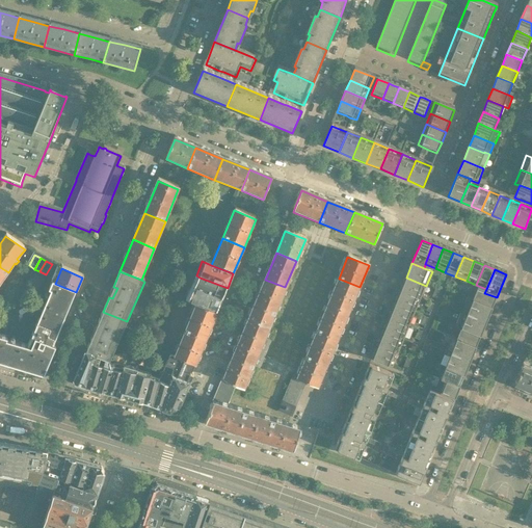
[(228,288),(200,278),(194,290),(222,301),(228,288)]
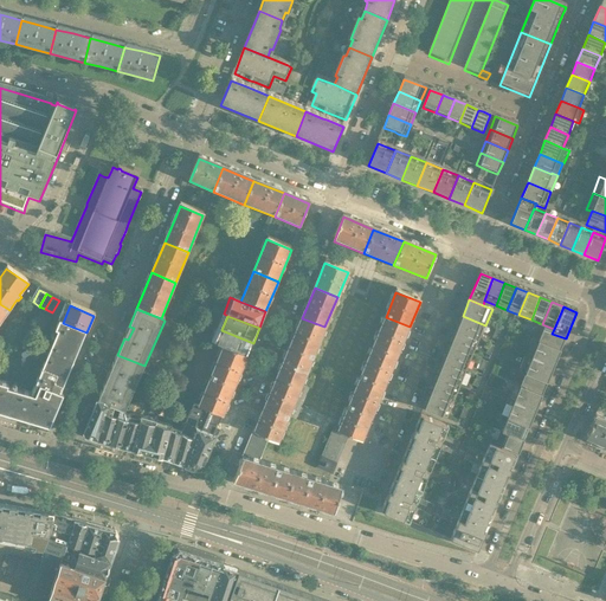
[(463,316),(456,331),(450,347),(472,357),(485,325),(463,316)]
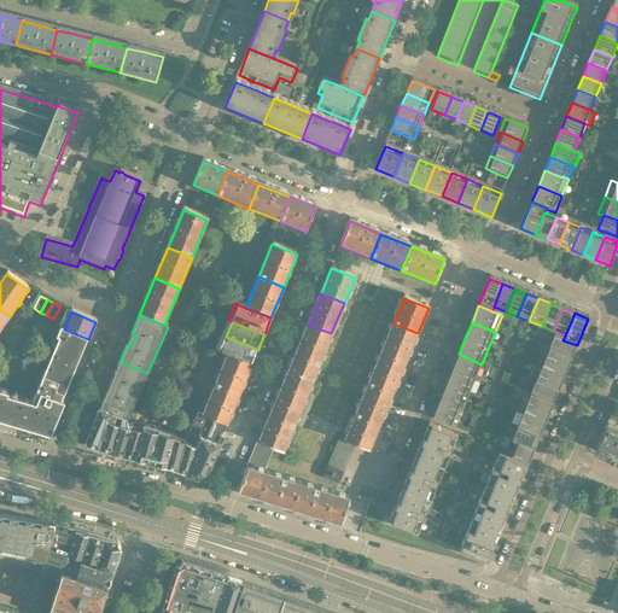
[(418,333),(394,323),(380,354),(404,365),(418,333)]
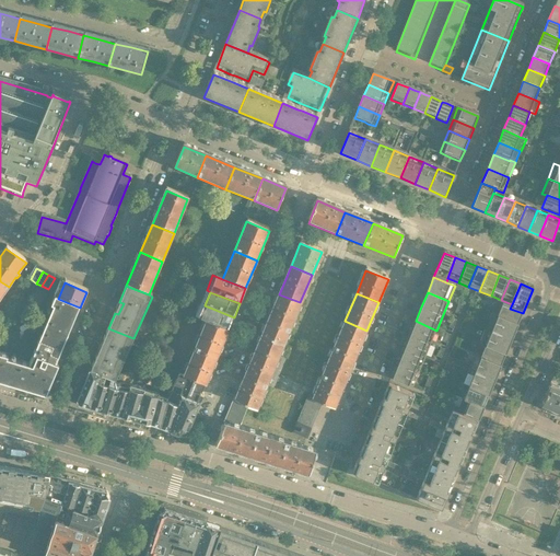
[(300,302),(279,294),(267,323),(289,331),(300,302)]
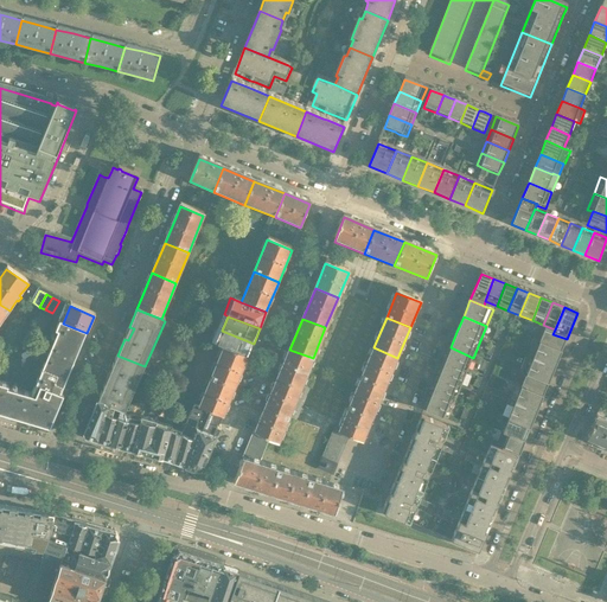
[(58,333),(34,389),(31,397),(7,390),(8,388),(0,384),(0,414),(6,416),(5,416),(7,417),(7,416),(13,418),(14,420),(14,418),(21,421),(23,422),(23,421),(29,423),(30,424),(31,423),(32,422),(37,423),(37,426),(50,429),(63,397),(61,396),(87,333),(63,324),(59,322),(55,332),(58,333)]
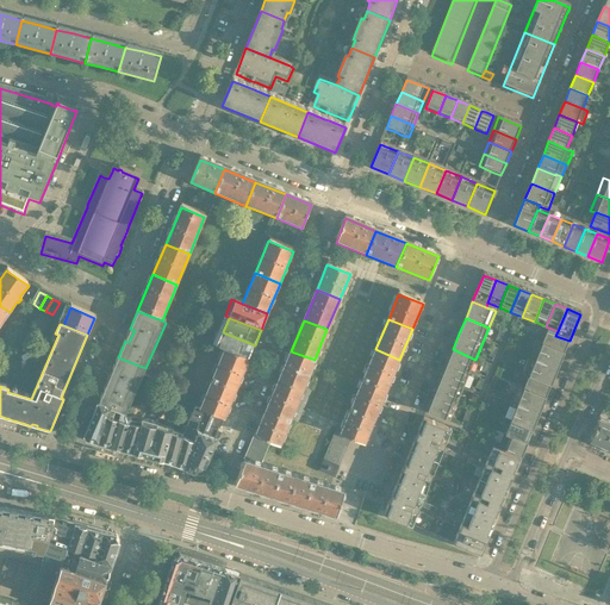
[(570,341),(555,336),(541,330),(536,343),(564,355),(570,341)]
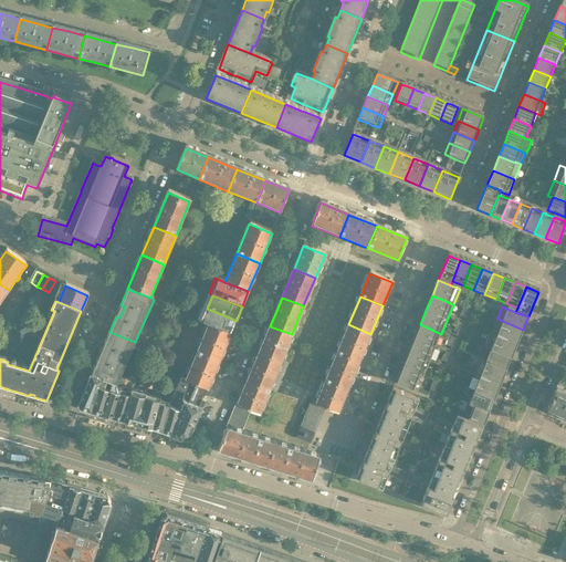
[(237,321),(207,309),(203,308),(198,321),(209,325),(230,334),(237,321)]
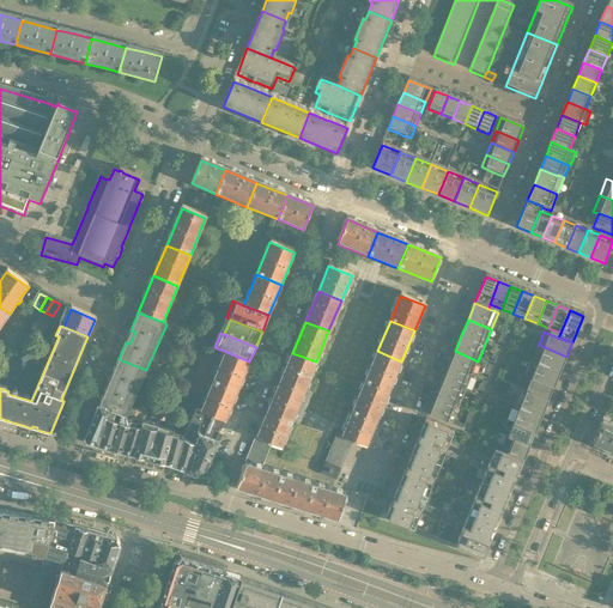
[(566,357),(539,345),(532,362),(559,372),(566,357)]
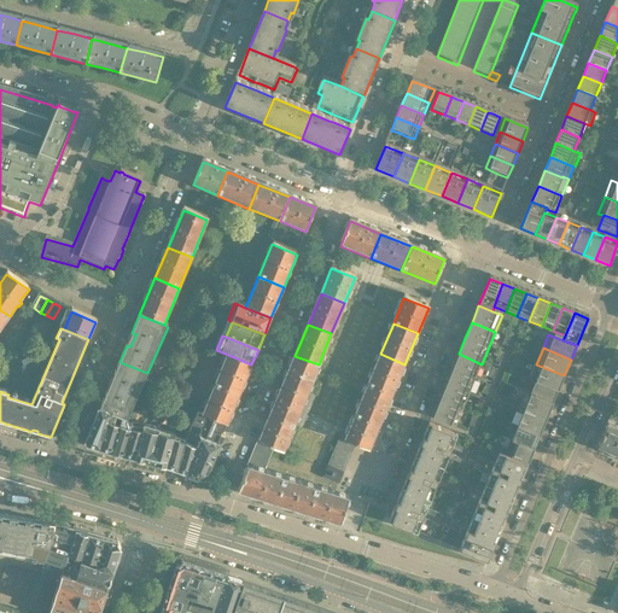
[(404,365),(380,354),(367,385),(392,395),(404,365)]
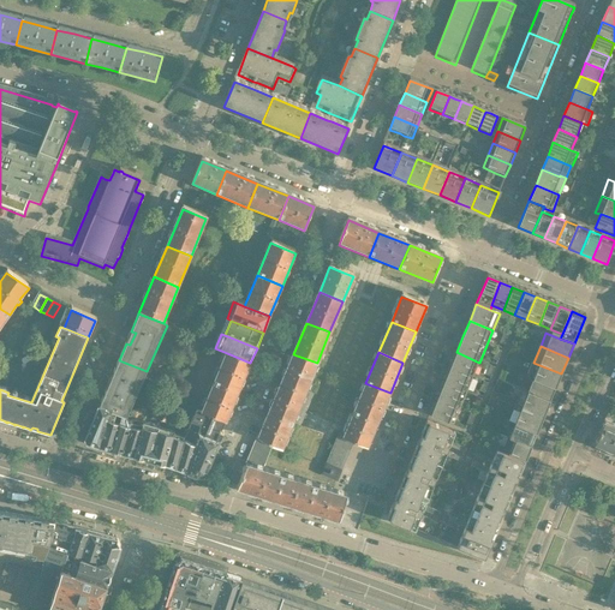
[(457,352),(449,369),(443,384),(466,394),(479,363),(457,352)]
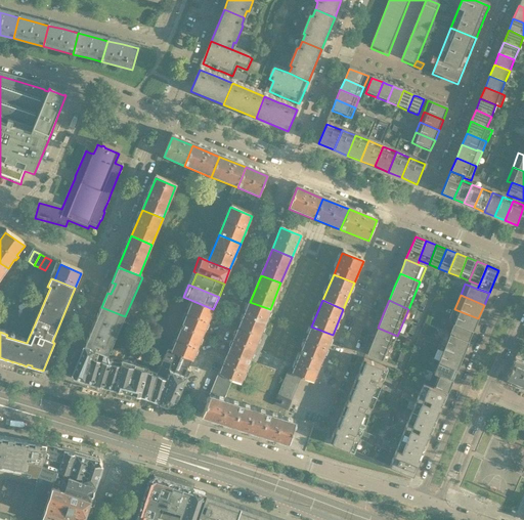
[(213,309),(193,301),(181,329),(202,338),(213,309)]
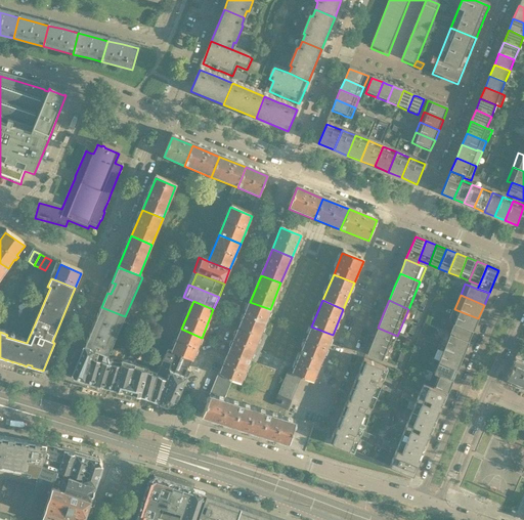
[(270,309),(250,302),(239,328),(259,336),(270,309)]
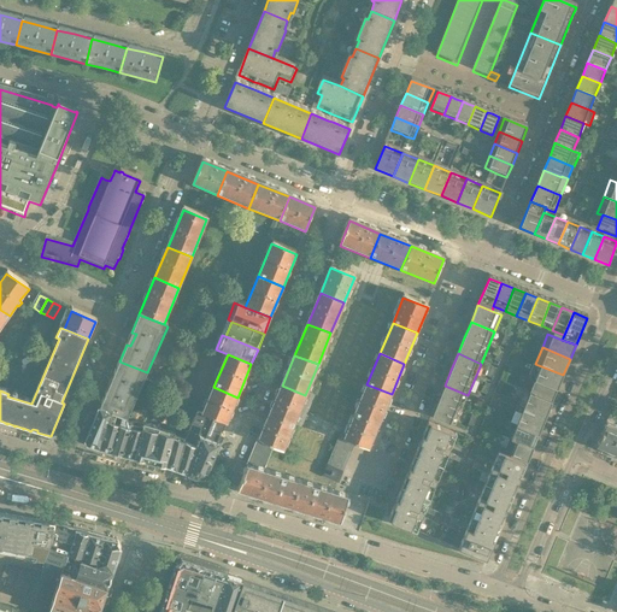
[(127,421),(147,372),(119,362),(112,378),(116,381),(111,393),(107,392),(99,410),(111,415),(116,417),(122,419),(125,421),(127,421)]
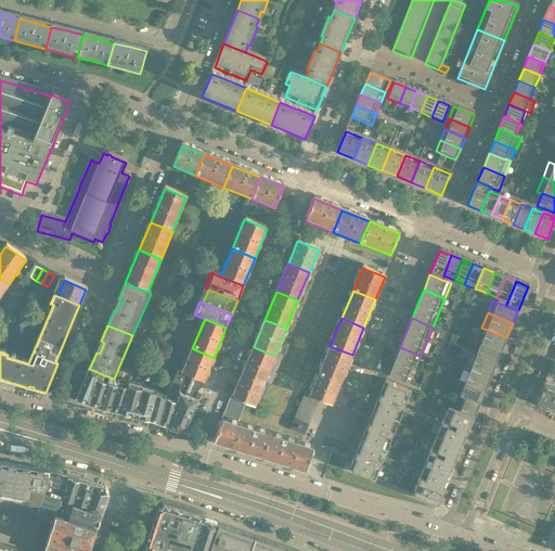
[(506,337),(481,328),(476,342),(501,353),(506,337)]
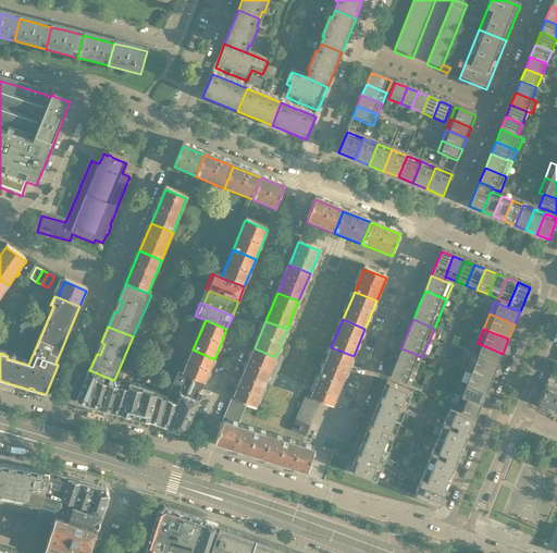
[(503,354),(478,343),(472,355),(498,366),(503,354)]
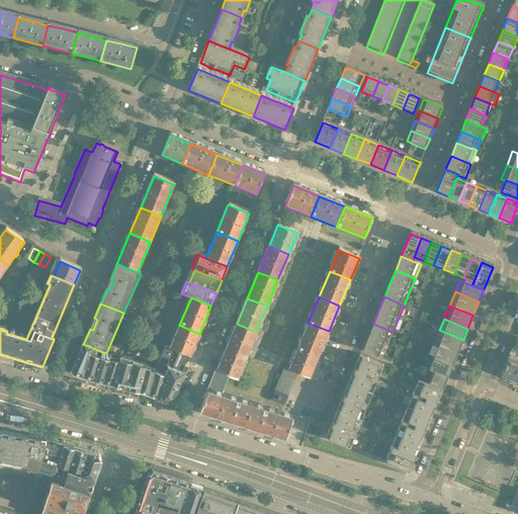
[(329,331),(308,323),(297,349),(318,357),(329,331)]
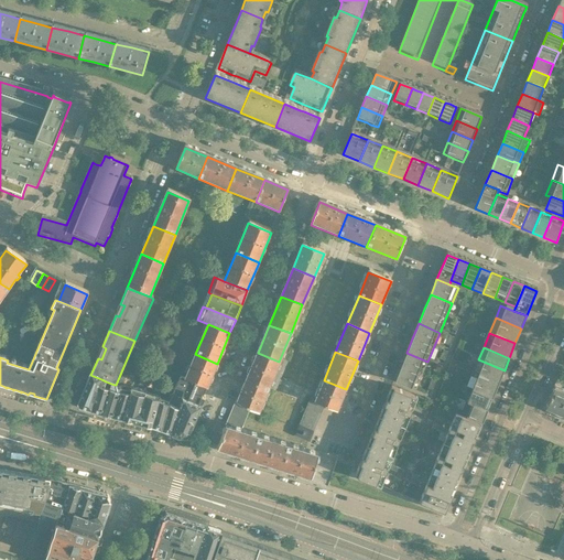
[(279,362),(258,353),(246,381),(267,390),(279,362)]
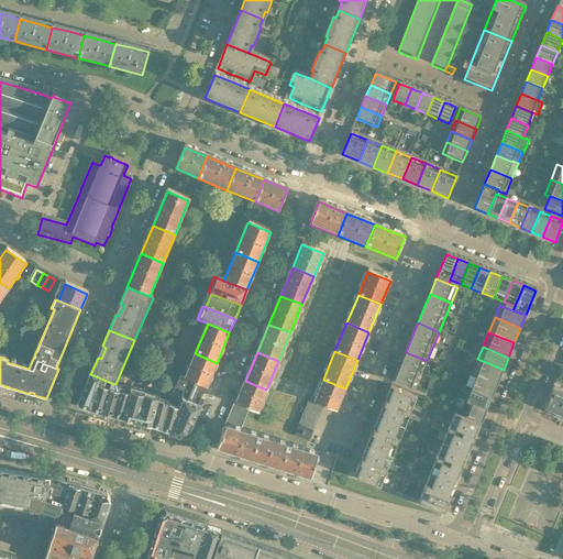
[(406,352),(399,368),(394,382),(415,391),(427,361),(406,352)]
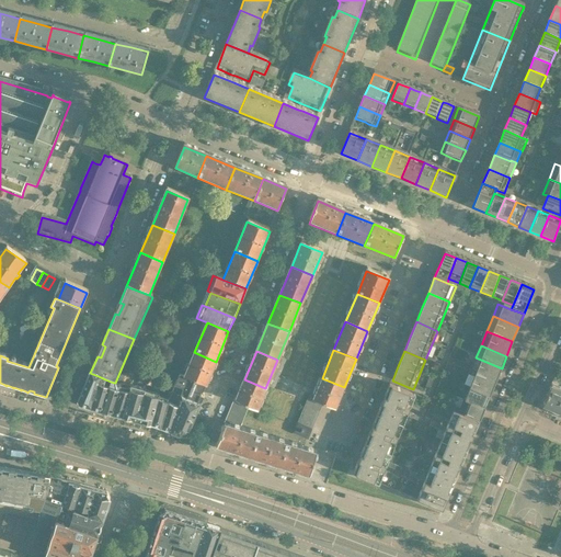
[(194,352),(184,378),(205,388),(216,362),(194,352)]
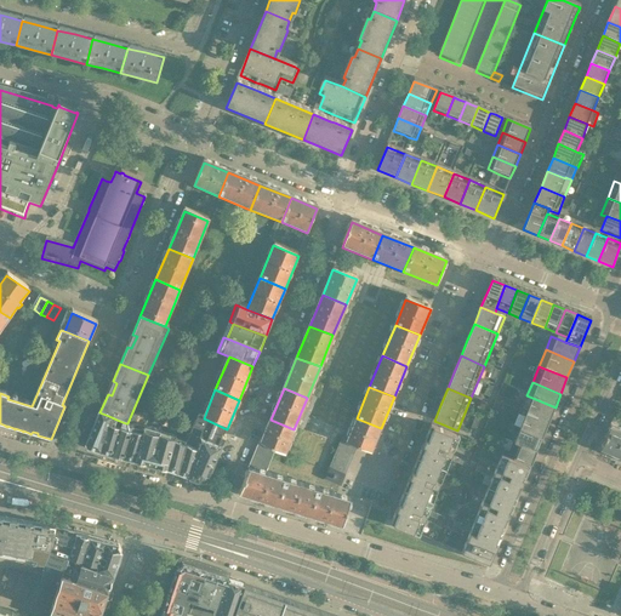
[(556,408),(527,395),(520,411),(548,423),(556,408)]
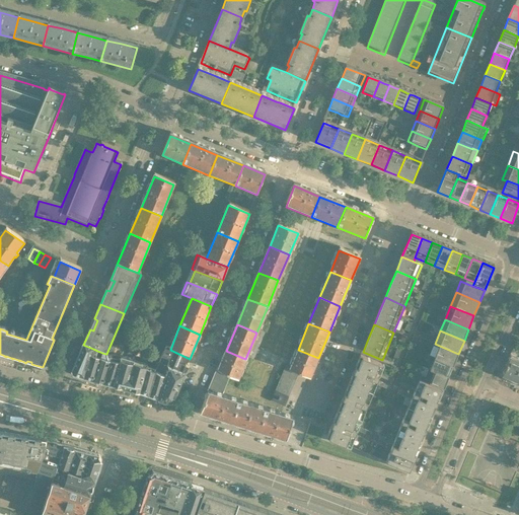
[(458,354),(435,344),(429,358),(453,367),(458,354)]
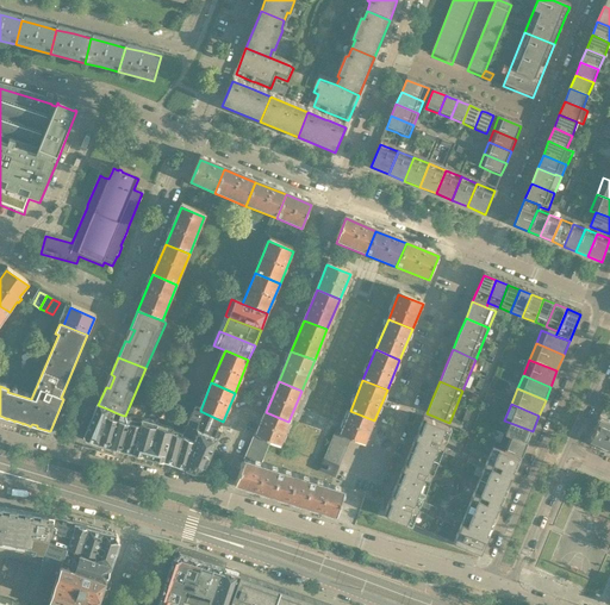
[(83,438),(86,443),(99,447),(110,410),(98,405),(83,438)]
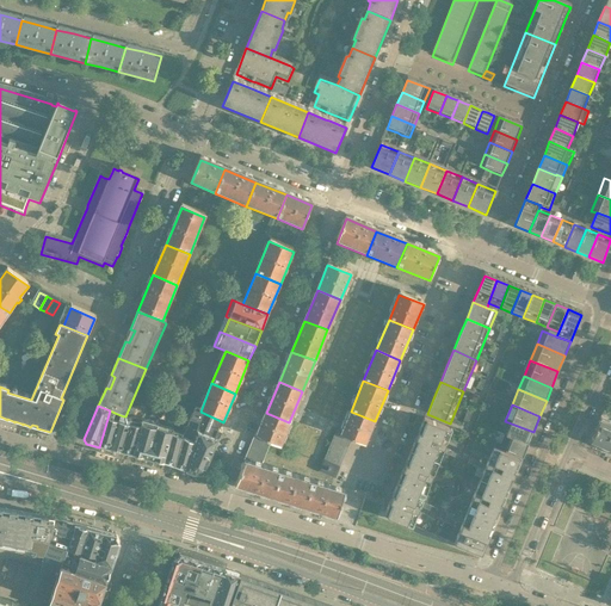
[(111,450),(118,422),(112,421),(115,413),(110,410),(99,447),(111,450)]
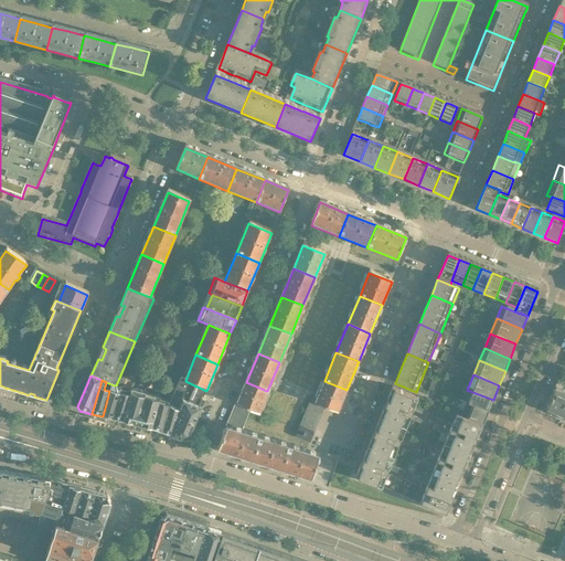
[(206,391),(185,381),(180,380),(172,398),(200,409),(206,391)]
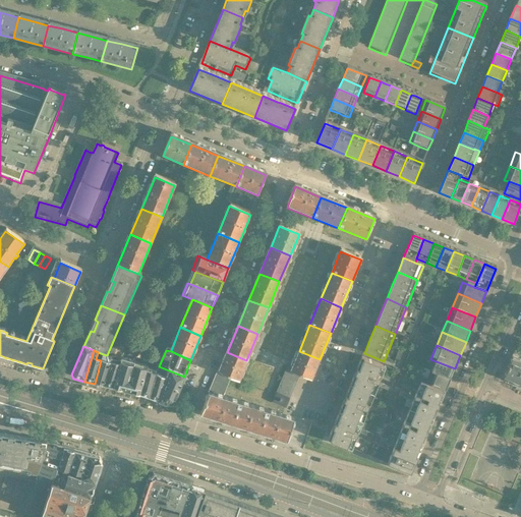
[(320,359),(299,351),(290,372),(299,376),(310,381),(320,359)]
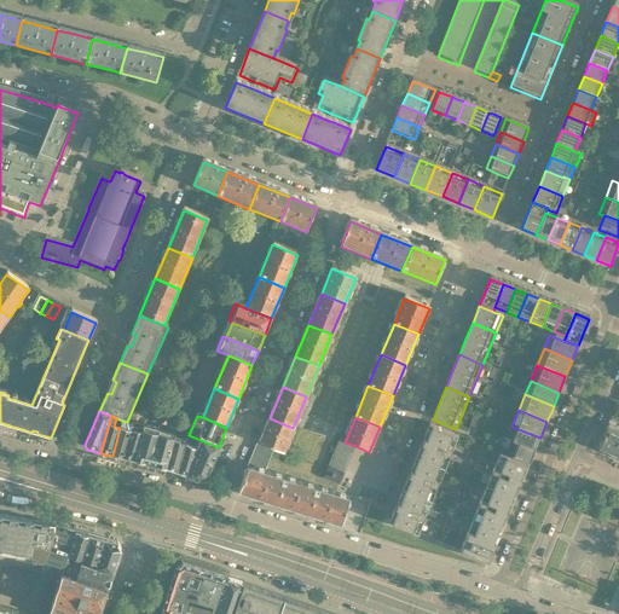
[(283,453),(293,428),(270,418),(259,444),(273,450),(283,453)]
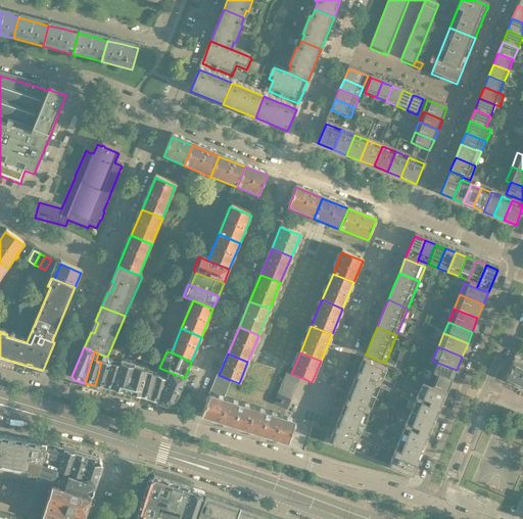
[(104,388),(111,366),(112,361),(106,360),(106,357),(103,356),(101,362),(95,385),(104,388)]
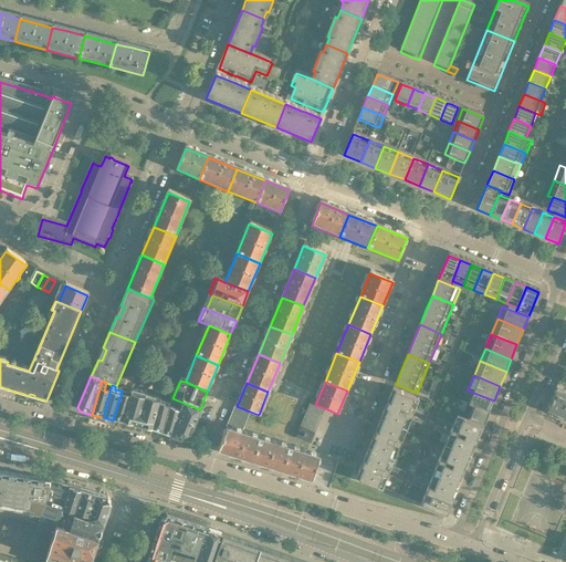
[(171,394),(165,387),(163,394),(170,397),(171,394)]
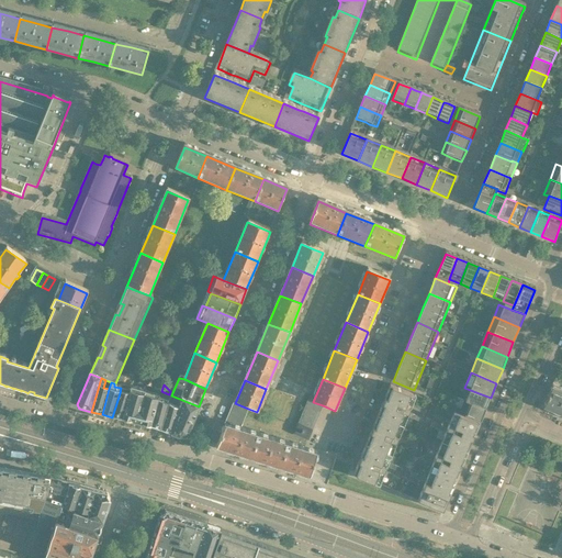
[(491,398),(464,388),(470,390),(465,401),(485,410),(491,398)]
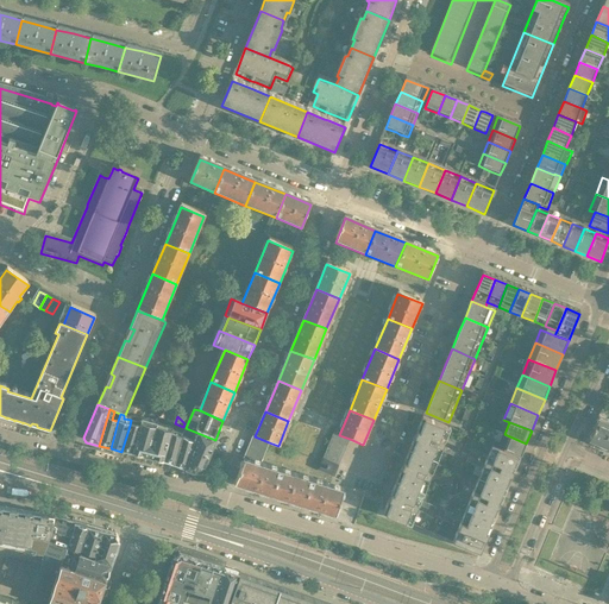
[(608,423),(598,420),(589,444),(601,450),(608,431),(608,423)]
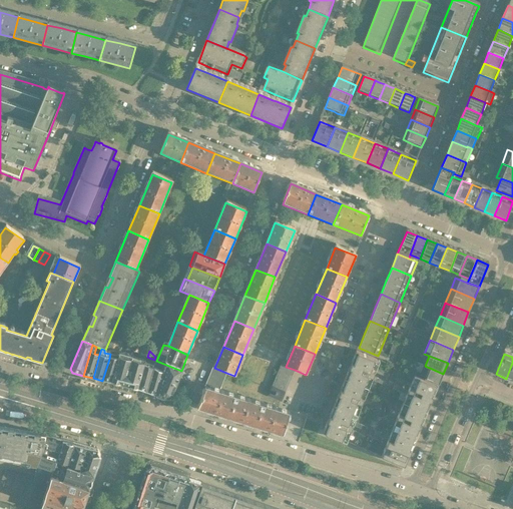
[(374,376),(376,372),(379,364),(356,355),(345,382),(368,391),(371,384),(373,380),(374,376)]
